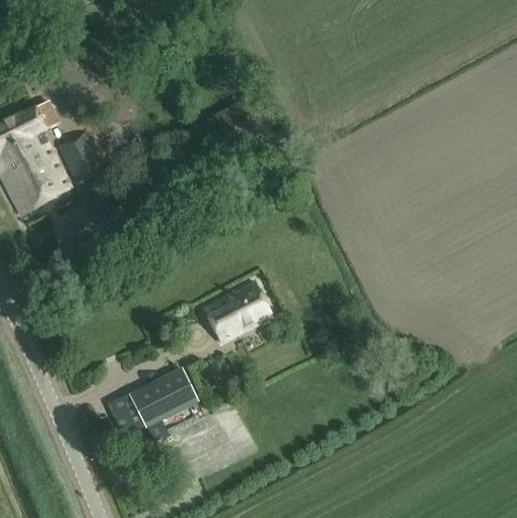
[(204,165),(279,124),(262,91),(187,132),(204,165)]
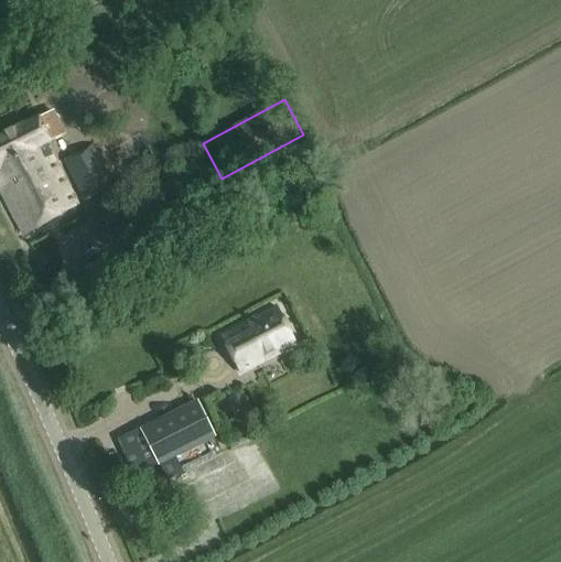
[(52,131),(64,126),(56,109),(44,115),(52,131)]
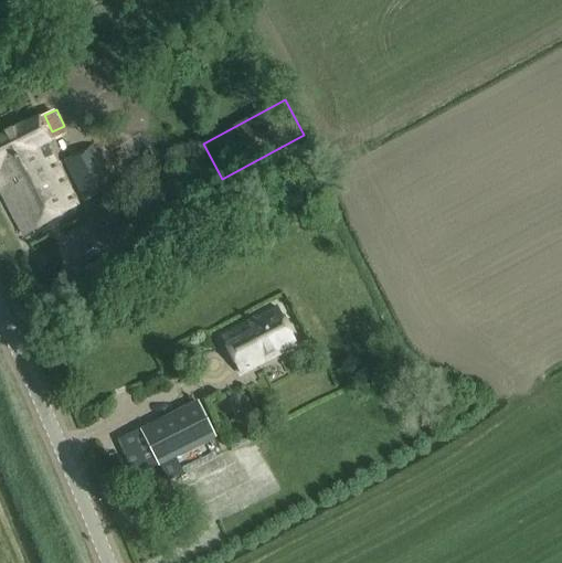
[(0,137),(0,184),(25,234),(82,204),(38,119),(0,137)]
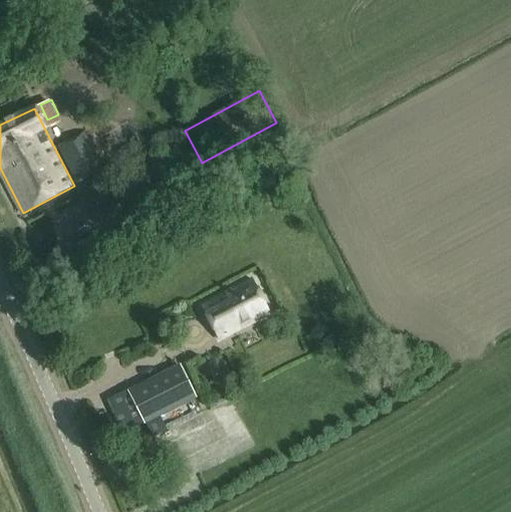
[(106,168),(88,131),(60,145),(78,182),(106,168)]
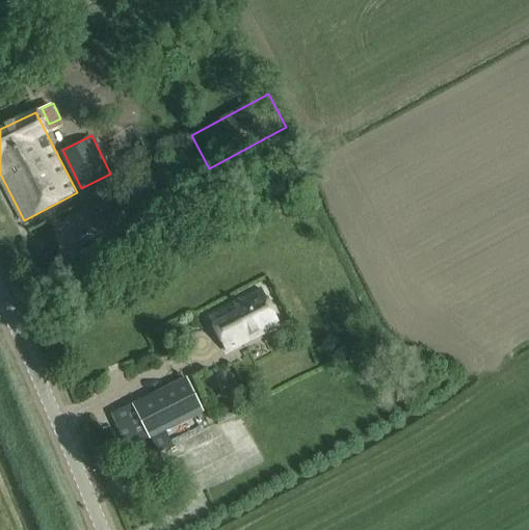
[(134,226),(80,252),(91,274),(144,247),(134,226)]
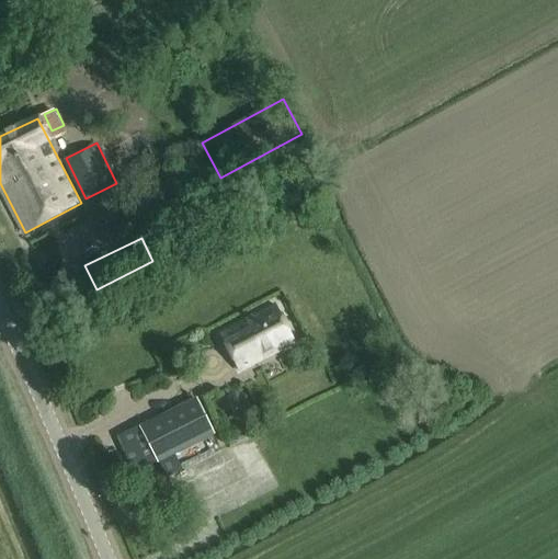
[(235,374),(297,341),(277,304),(252,317),(215,337),(235,374)]
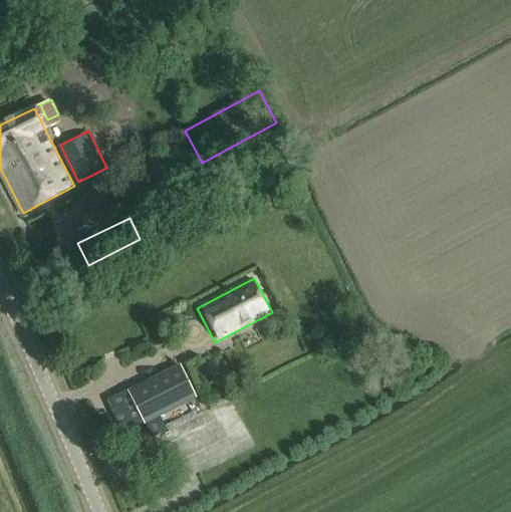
[(182,365),(133,391),(131,388),(111,397),(123,431),(148,422),(155,437),(170,430),(163,415),(198,396),(182,365)]
